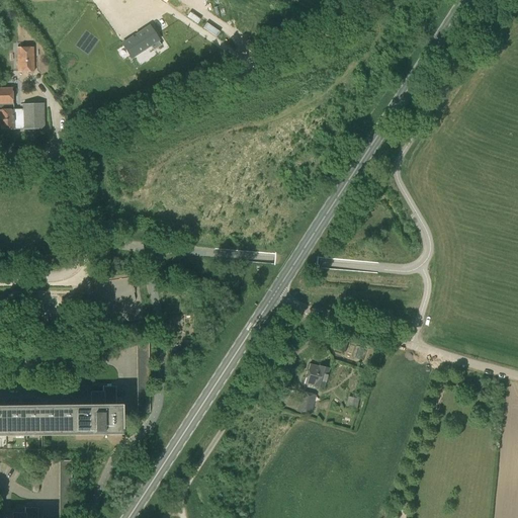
[(149,26),(143,31),(122,44),(132,58),(158,40),(155,35),(149,26)]
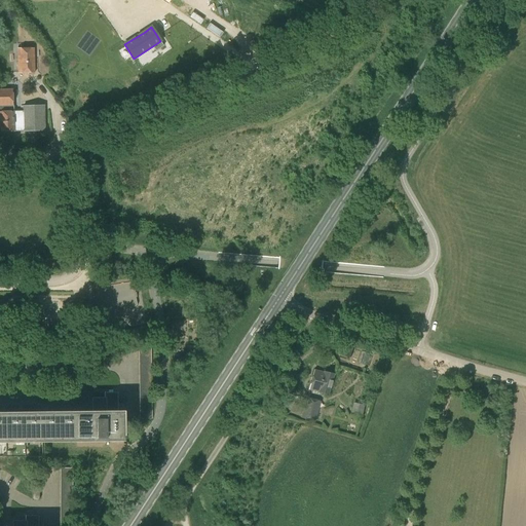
[(35,73),(34,48),(16,48),(17,74),(35,73)]
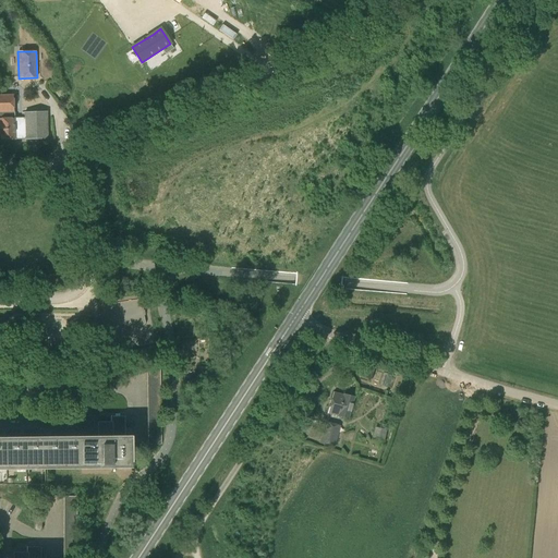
[(25,137),(25,140),(47,138),(46,113),(25,113),(25,118),(13,118),(13,96),(0,96),(0,140),(13,140),(13,138),(25,137)]
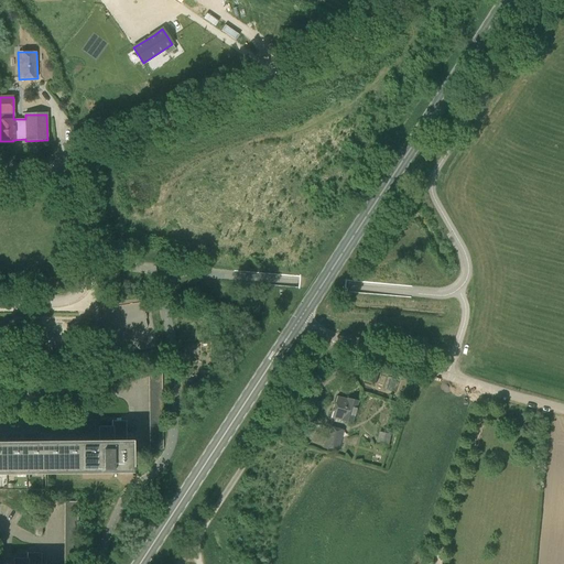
[(144,304),(102,307),(105,333),(125,332),(126,345),(148,343),(144,304)]
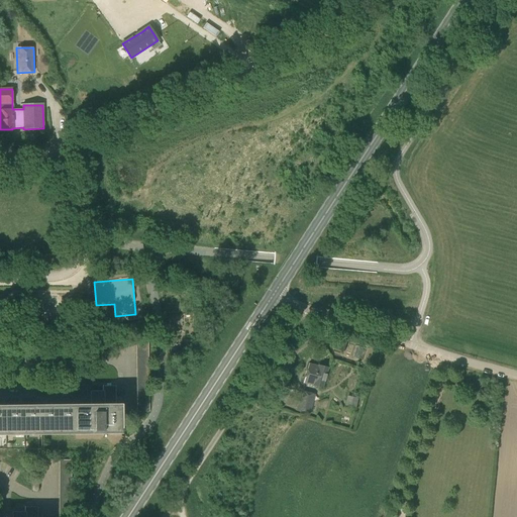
[(308,364),(303,383),(322,388),(328,368),(308,364)]
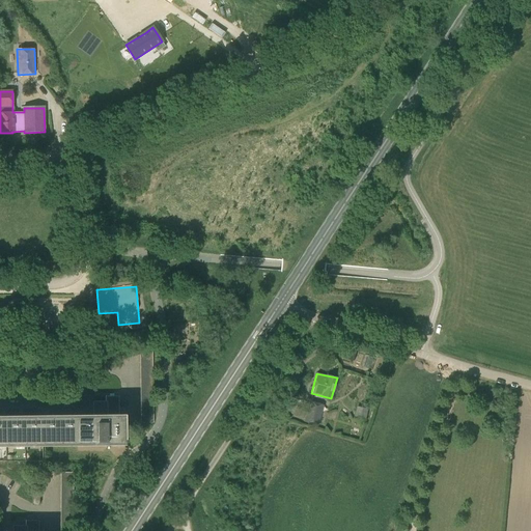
[(0,416),(0,446),(123,445),(124,445),(124,415),(123,415),(118,415),(118,396),(106,397),(106,402),(95,403),(95,415),(42,416),(0,416)]
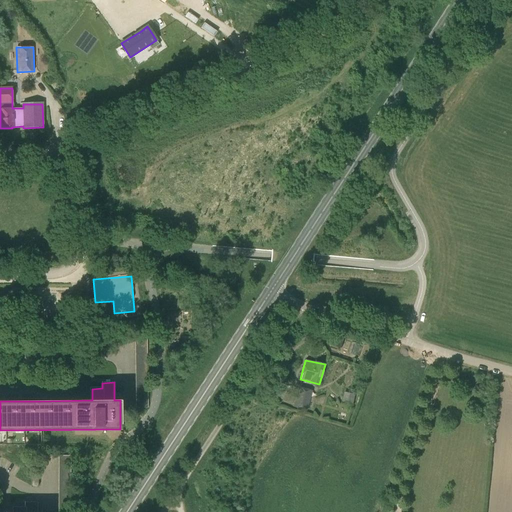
[(293,409),(307,412),(312,392),(299,389),(293,409)]
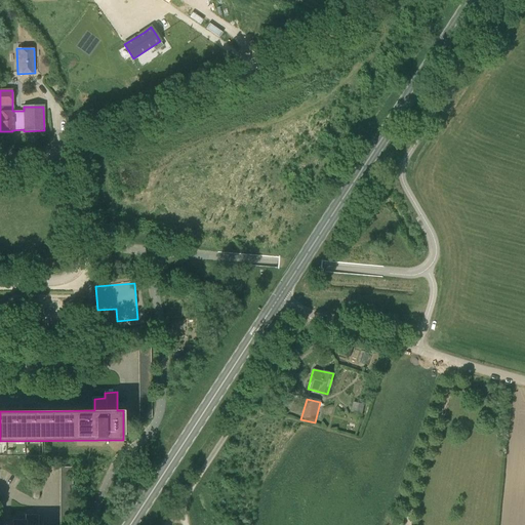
[(364,405),(353,404),(352,416),(362,417),(364,405)]
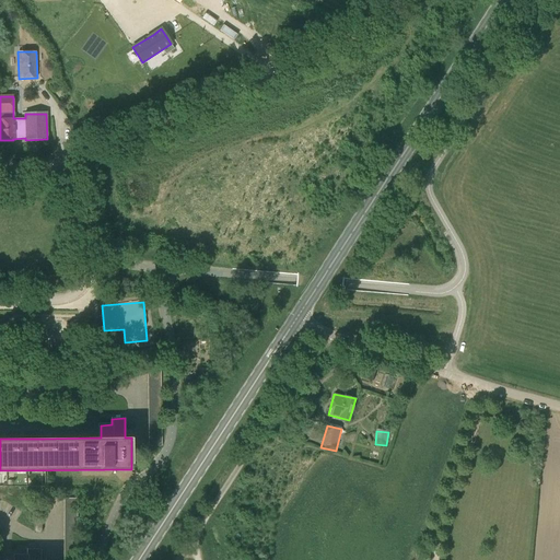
[(41,559),(42,550),(27,550),(27,557),(16,557),(16,559),(41,559)]
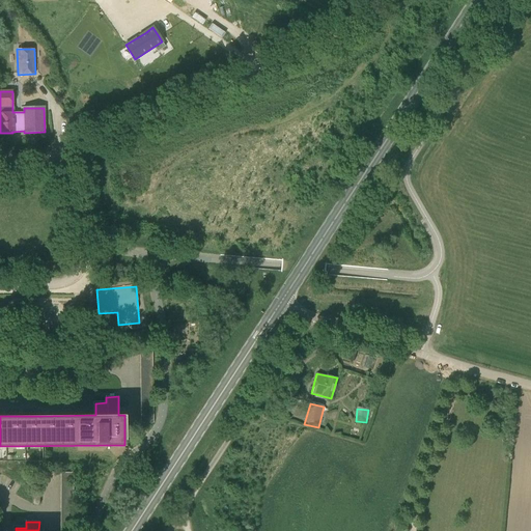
All buildings are outlined.
